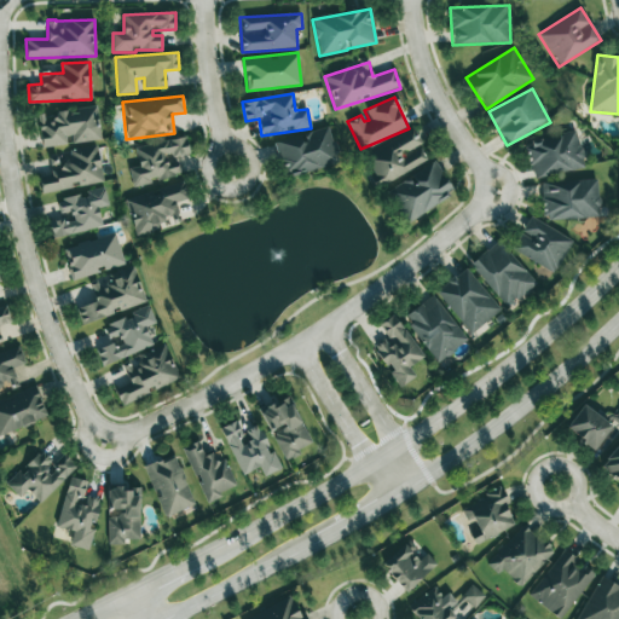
[(100,139),(97,106),(38,114),(41,148),(69,144),(100,139)]
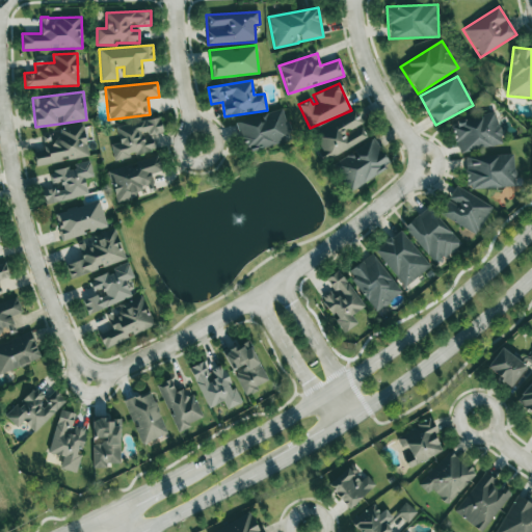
[(236,122),(243,152),(290,141),(283,110),(236,122)]
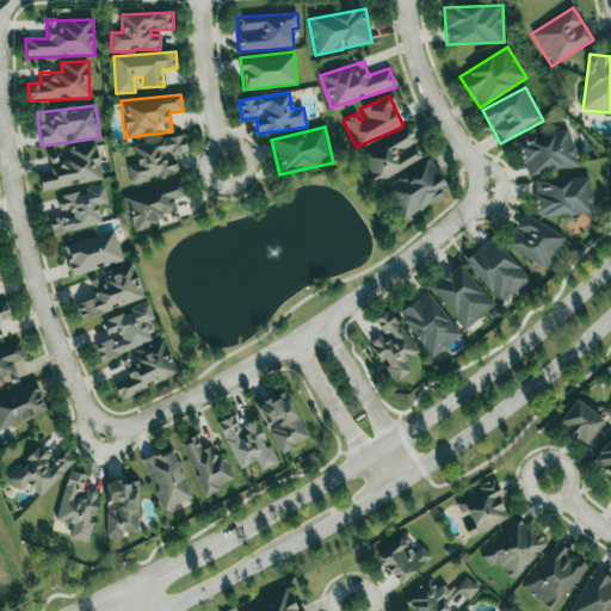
[(518,143),(526,178),(578,165),(568,129),(518,143)]
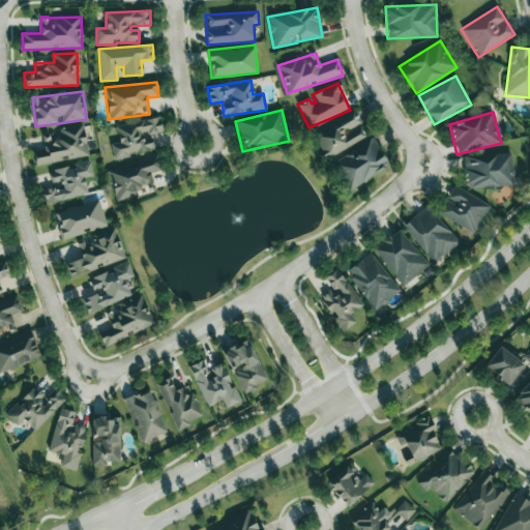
[(366,140),(356,113),(311,131),(322,158),(366,140)]
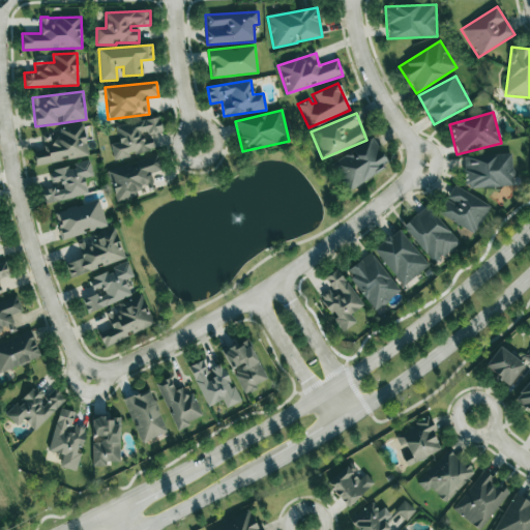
[(116,126),(119,143),(111,144),(114,160),(129,157),(128,154),(154,149),(151,135),(163,133),(159,117),(116,126)]
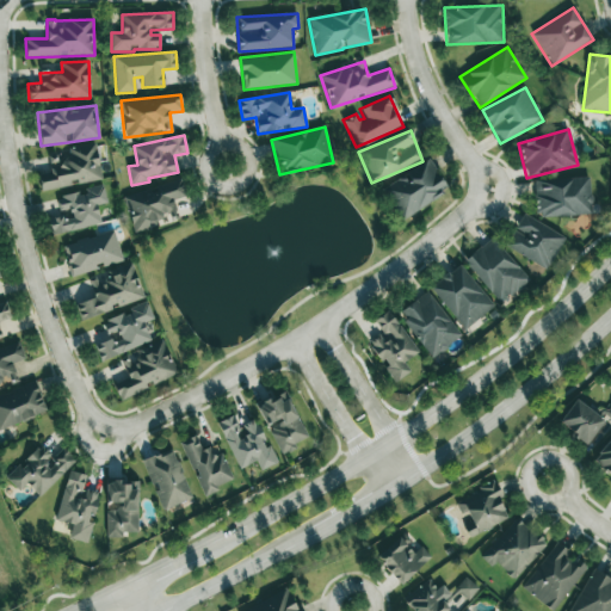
[(102,181),(97,146),(48,153),(50,173),(38,174),(41,190),(102,181)]
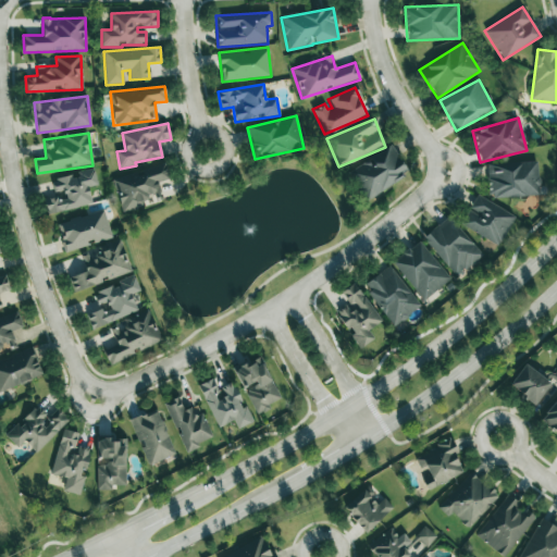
[(363,200),(409,175),(393,146),(347,172),(363,200)]
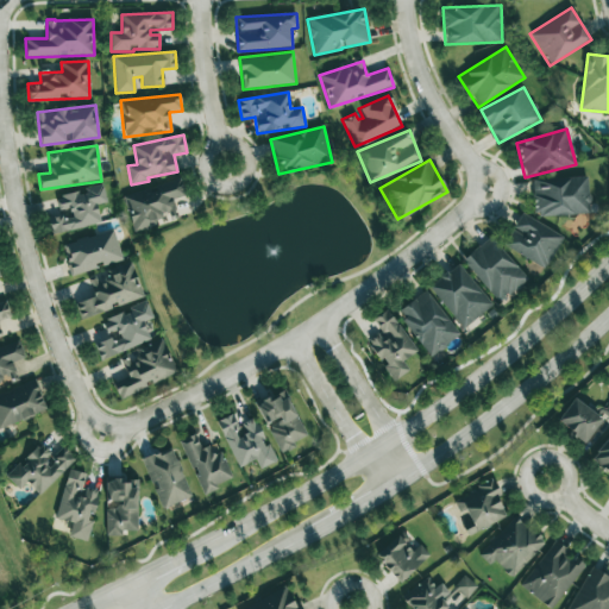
[(589,214),(588,177),(532,180),(533,217),(589,214)]
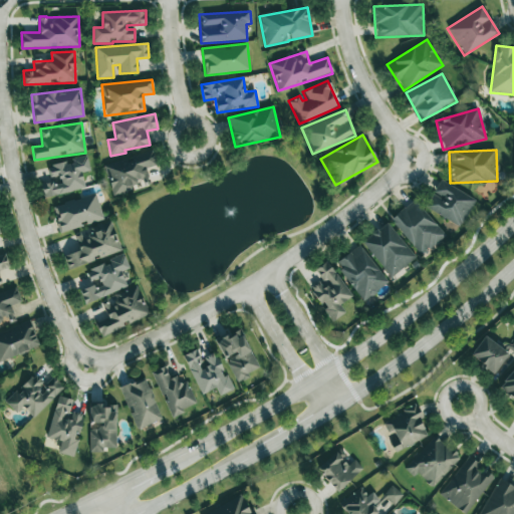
[(146,168),(156,166),(153,153),(104,164),(111,196),(137,190),(135,184),(149,180),(146,168)]
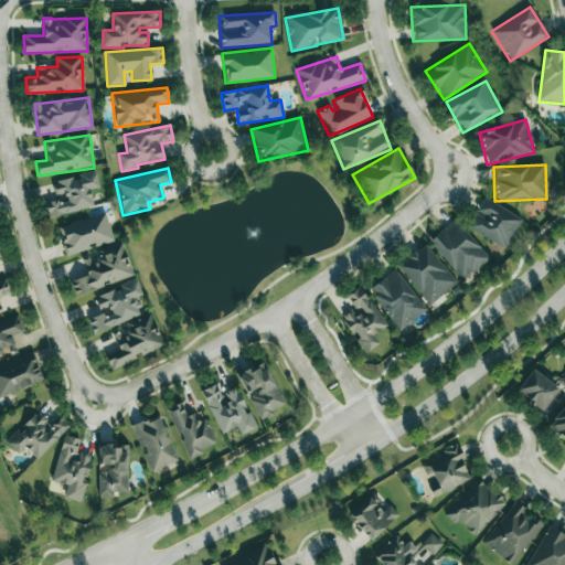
[(48,217),(93,208),(89,190),(99,188),(96,172),(52,182),(56,199),(44,202),(48,217)]
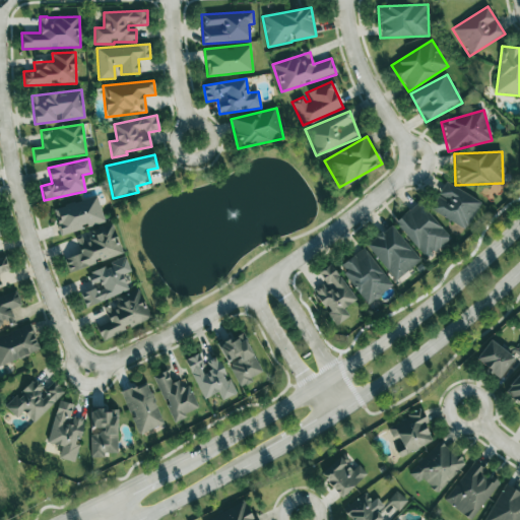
[(464,230),(481,203),(446,182),(430,209),(464,230)]
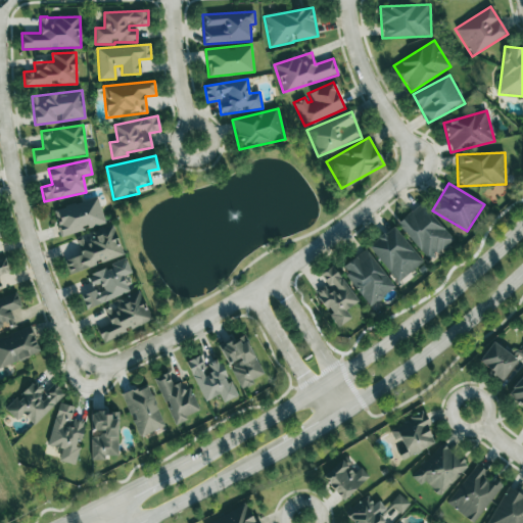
[(60,236),(105,224),(98,197),(53,209),(60,236)]
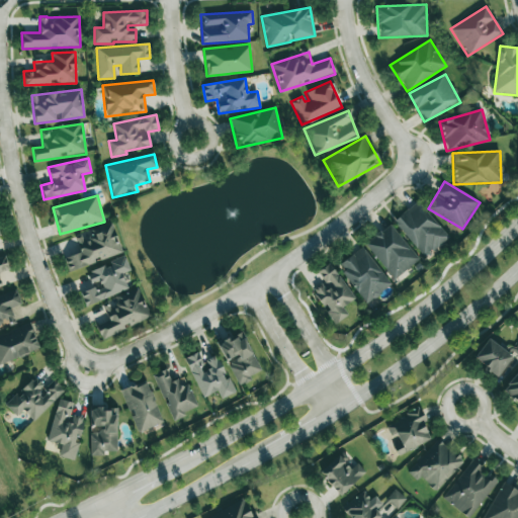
[(448,237),(416,201),(393,223),(425,257),(448,237)]
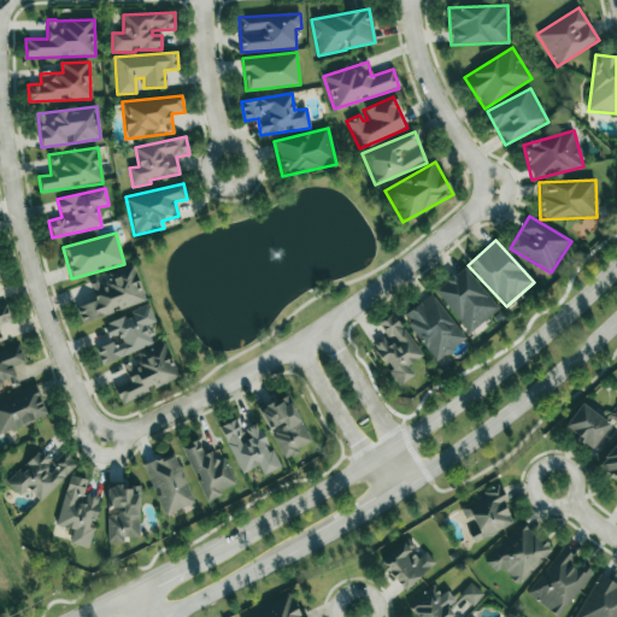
[(81,322),(145,304),(134,266),(106,275),(109,286),(92,291),(95,301),(76,306),(81,322)]
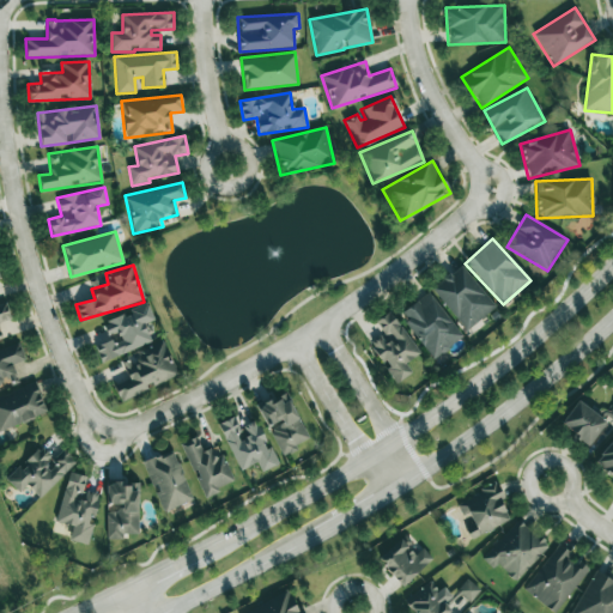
[(467,331),(496,305),(460,265),(431,290),(467,331)]
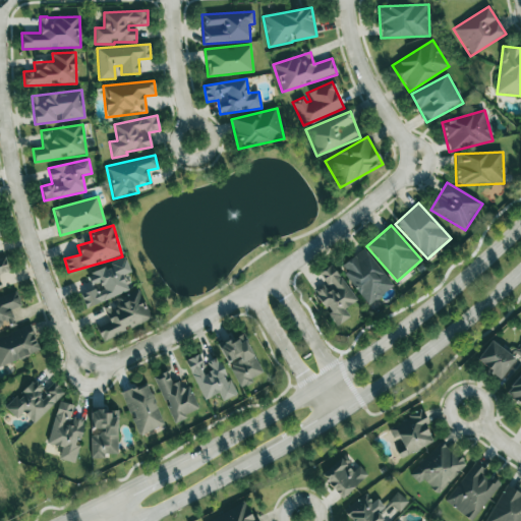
[(392,288),(365,247),(340,265),(365,305),(392,288)]
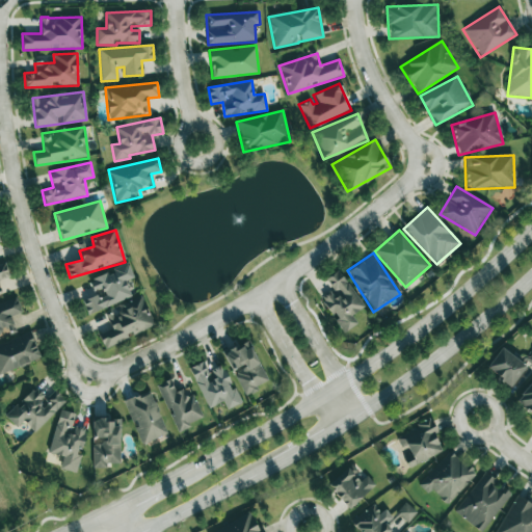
[(0,265),(0,290),(2,290),(0,282),(0,280),(9,277),(5,264),(0,265)]
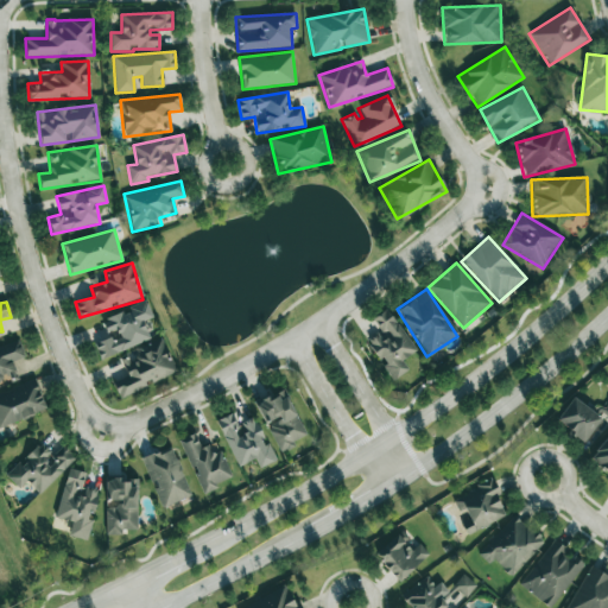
[(100,359),(150,340),(143,322),(152,318),(146,302),(101,318),(108,337),(94,343),(100,359)]
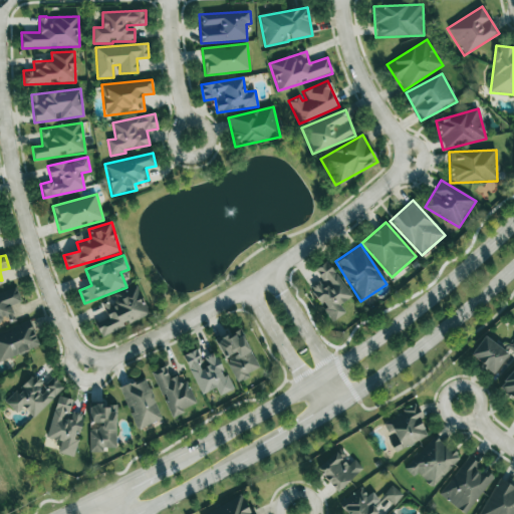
[(339,304),(351,297),(327,260),(314,269),(321,280),(310,287),(332,321),(344,313),(339,304)]
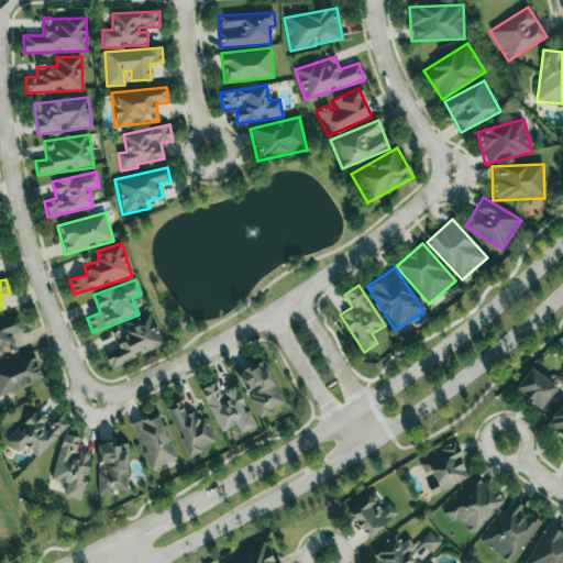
[(125,323),(129,333),(114,339),(118,349),(105,354),(110,367),(164,346),(151,313),(125,323)]
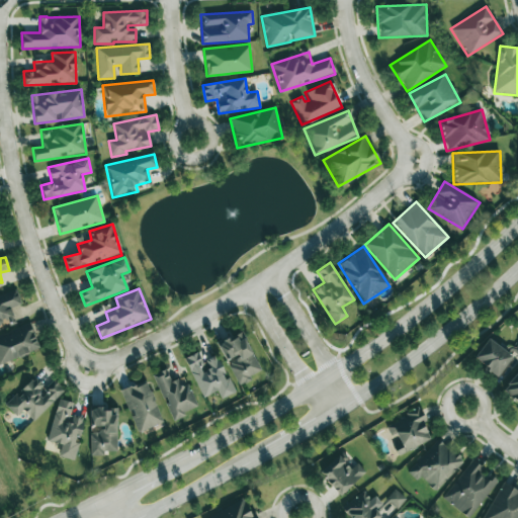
[(10,308),(21,305),(16,291),(0,295),(0,330),(1,330),(0,328),(0,322),(14,319),(10,308)]
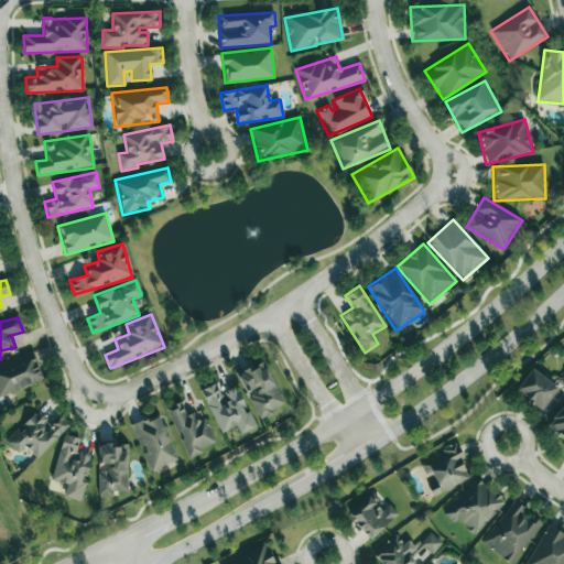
[(0,396),(43,380),(32,353),(0,365),(0,396)]
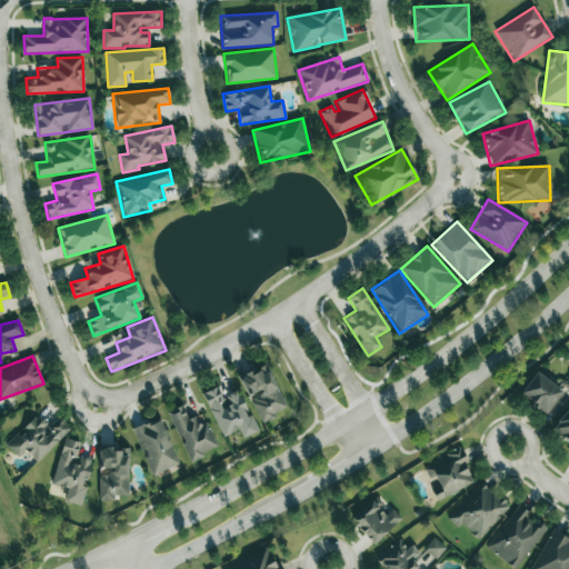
[(288,409),(265,365),(238,378),(249,398),(261,422),(288,409)]
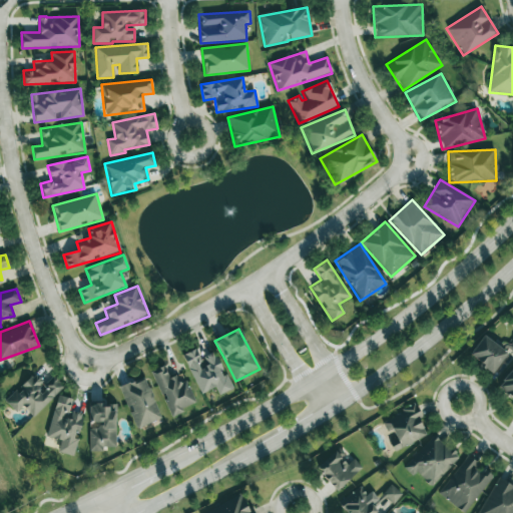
[(491,374),(507,354),(484,335),(468,355),(491,374)]
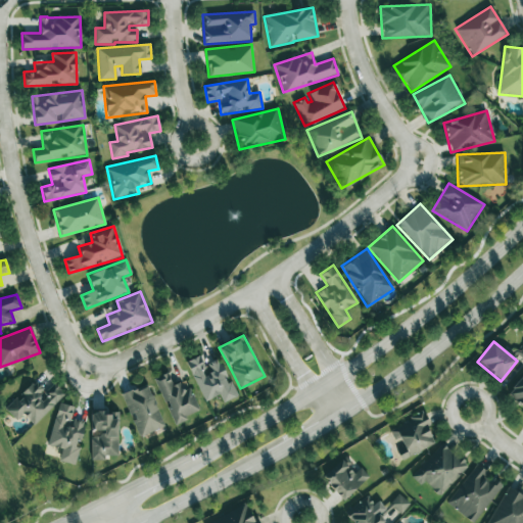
[(238,396),(232,381),(229,382),(218,359),(204,365),(200,355),(186,362),(204,402),(219,395),(223,403),(238,396)]
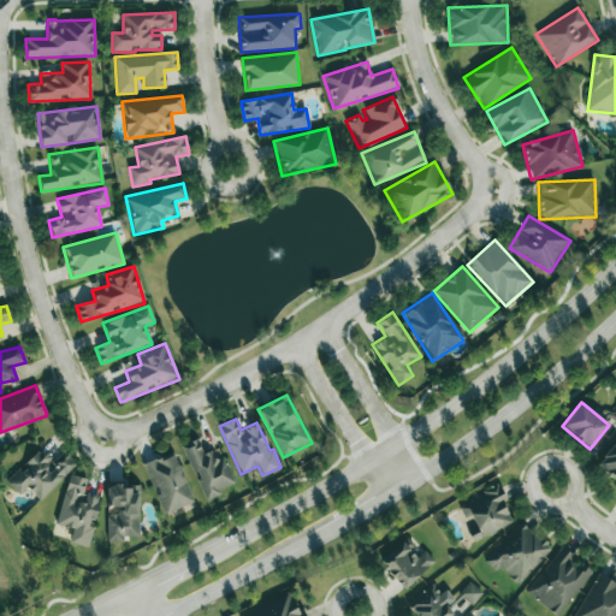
[(615,439),(598,468),(615,479),(615,439)]
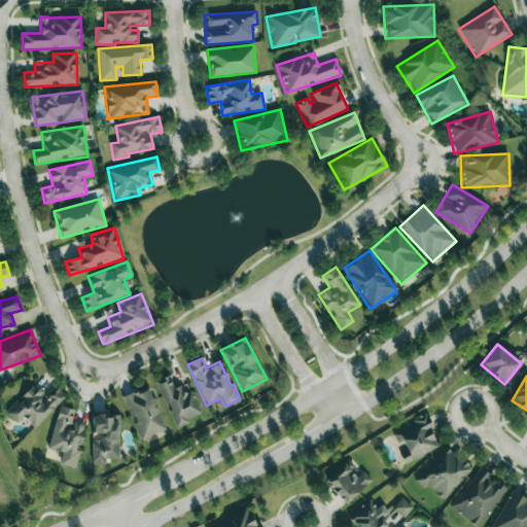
[(202,416),(190,390),(184,393),(180,385),(174,388),(169,377),(155,382),(175,426),(202,416)]
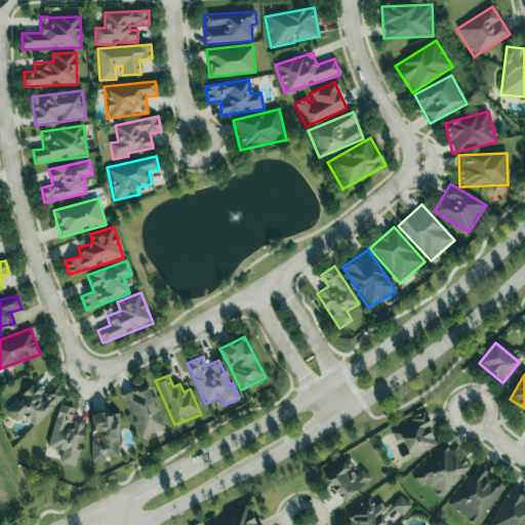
[(16,421),(23,415),(35,427),(65,395),(53,385),(46,393),(34,380),(5,411),(16,421)]
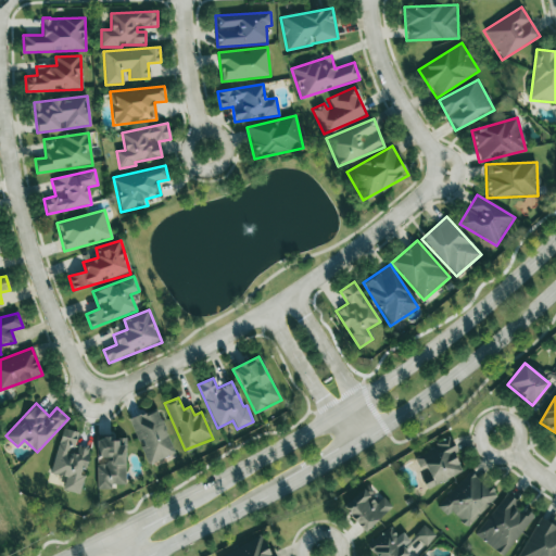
[(149,465),(175,453),(156,409),(130,420),(149,465)]
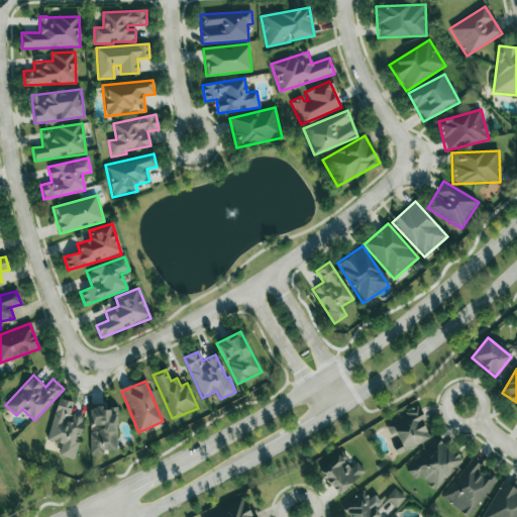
[(47,440),(61,444),(58,455),(74,459),(79,437),(84,417),(70,414),(73,402),(58,398),(47,440)]
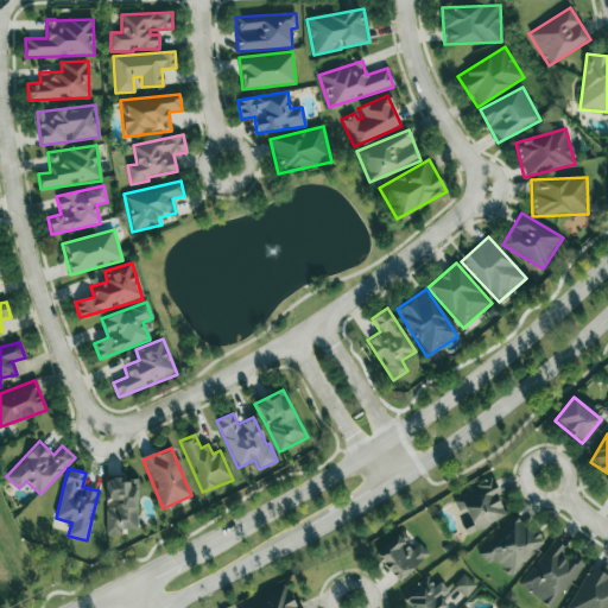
[(138,530),(137,479),(106,480),(106,501),(119,501),(119,507),(105,508),(106,536),(122,534),(122,531),(138,530)]
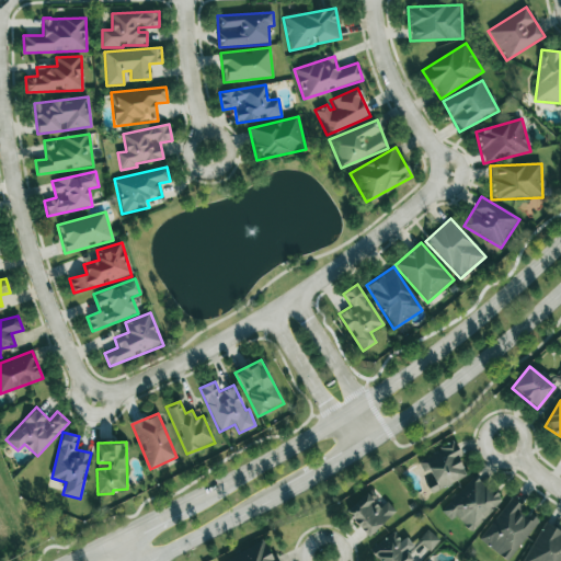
[(432,494),(467,476),(457,457),(461,455),(454,442),(418,461),(423,472),(428,470),(433,479),(426,483),(432,494)]
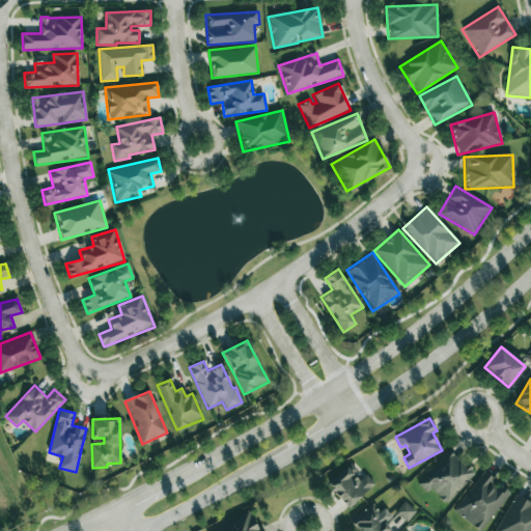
[(449,449),(417,483),(426,493),(430,488),(446,504),(475,473),(449,449)]
